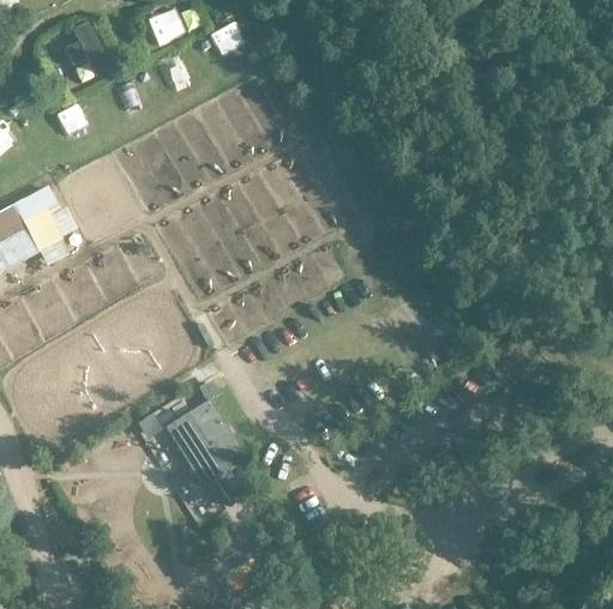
[(77,77),(104,71),(94,19),(74,23),(78,41),(68,43),(77,77)]
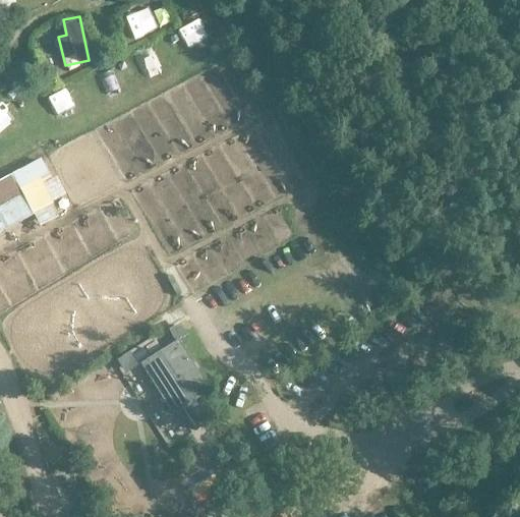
[(129,57),(114,65),(120,77),(135,69),(129,57)]
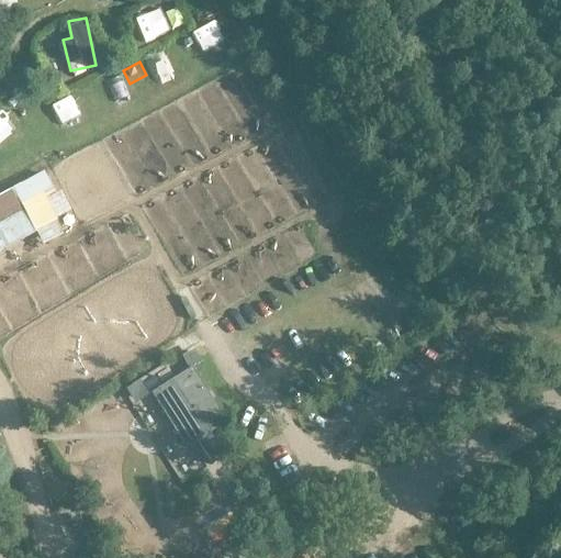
[(12,186),(0,191),(0,248),(36,230),(12,186)]
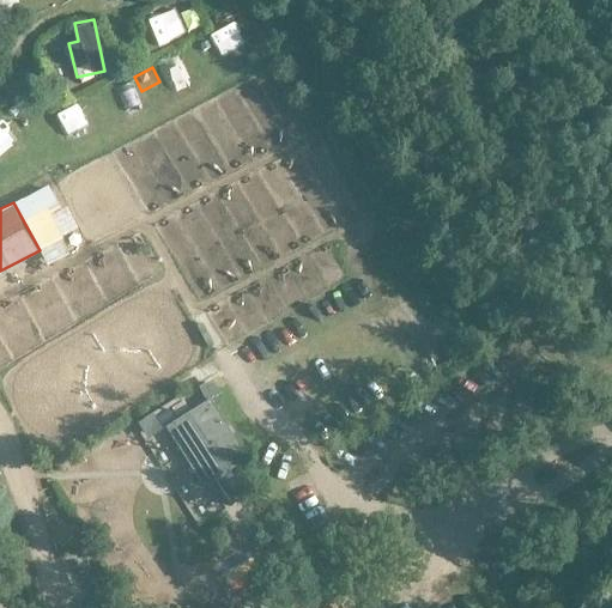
[(55,350),(66,368),(100,347),(89,329),(55,350)]
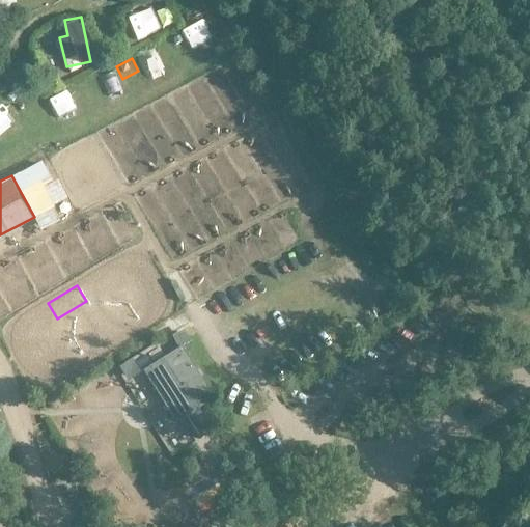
[(179,344),(189,339),(184,330),(174,335),(179,344)]
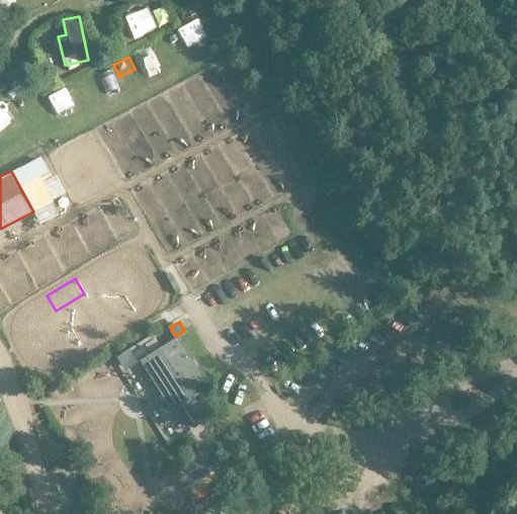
[(206,418),(193,396),(208,386),(177,336),(141,359),(172,410),(183,403),(195,424),(206,418)]
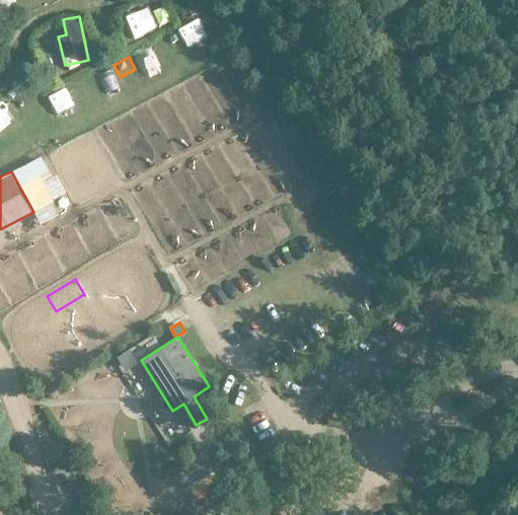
[(370,405),(381,398),(372,383),(362,389),(370,405)]
